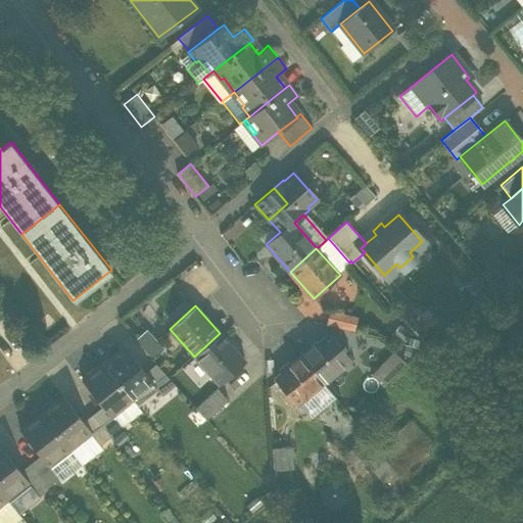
[(354,332),(358,319),(331,312),(327,325),(354,332)]
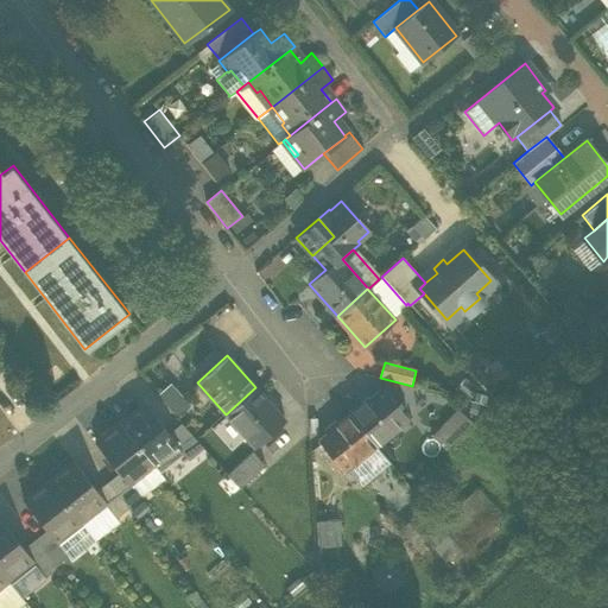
[(163,393),(175,407),(185,399),(175,384),(163,393)]
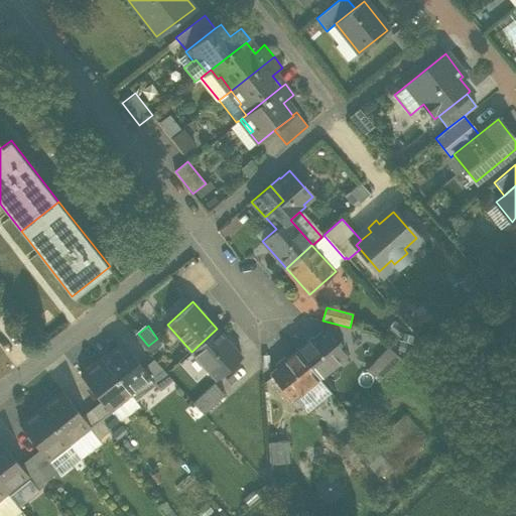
[(240,354),(217,329),(191,352),(214,377),(240,354)]
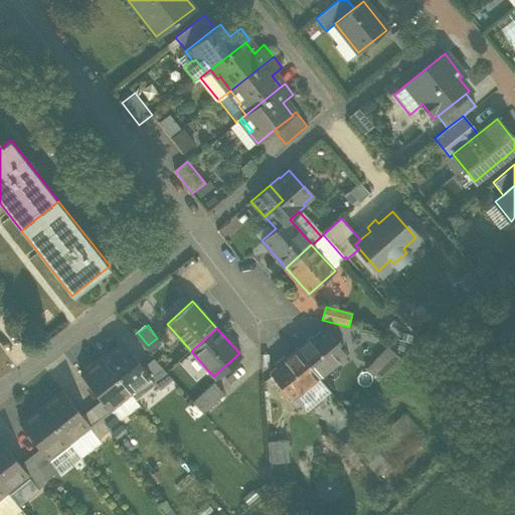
[(324,328),(297,351),(318,377),(346,355),(324,328)]
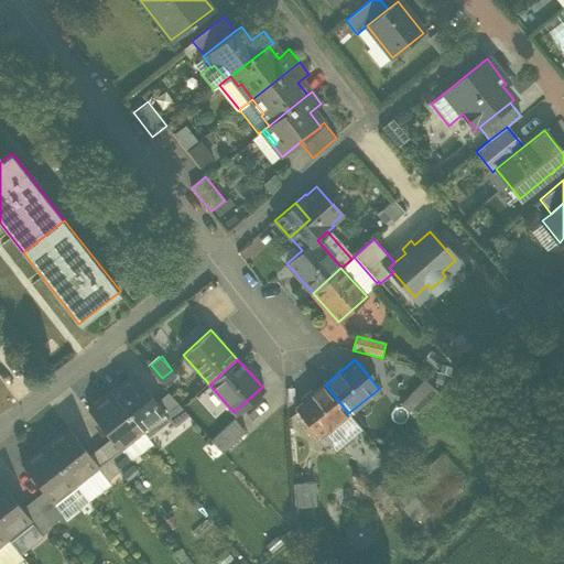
[(397,397),(414,414),(438,390),(420,372),(397,397)]
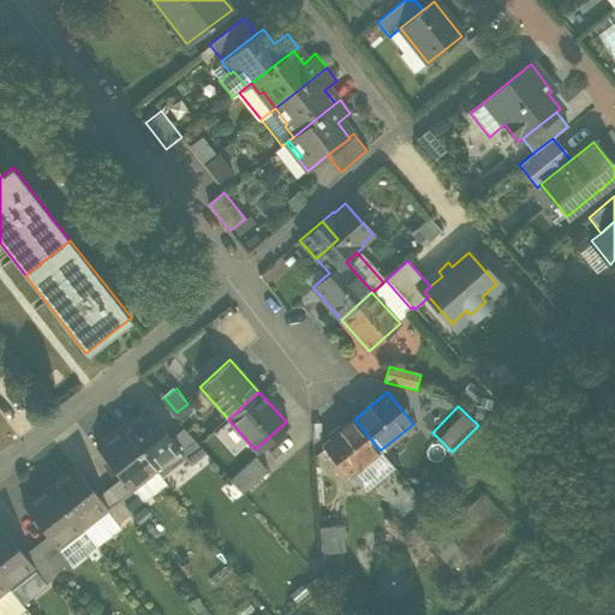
[(148,408),(121,429),(154,470),(178,451),(179,449),(172,440),(148,408)]
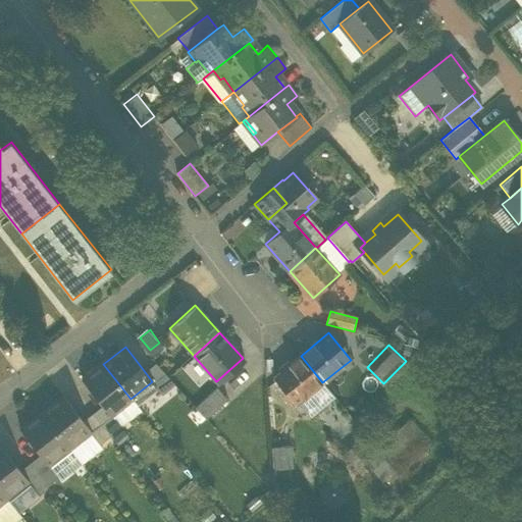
[(295,405),(322,382),(301,356),(273,378),(295,405)]
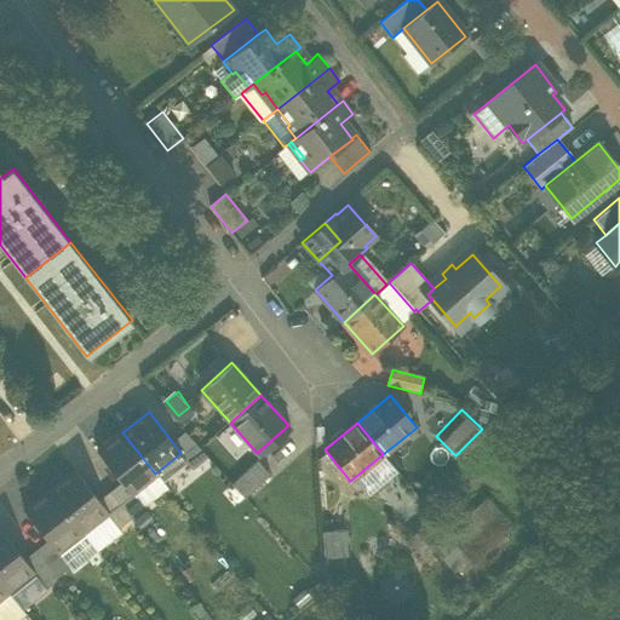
[(131,493),(155,474),(122,432),(97,453),(122,483),(130,493),(131,493)]
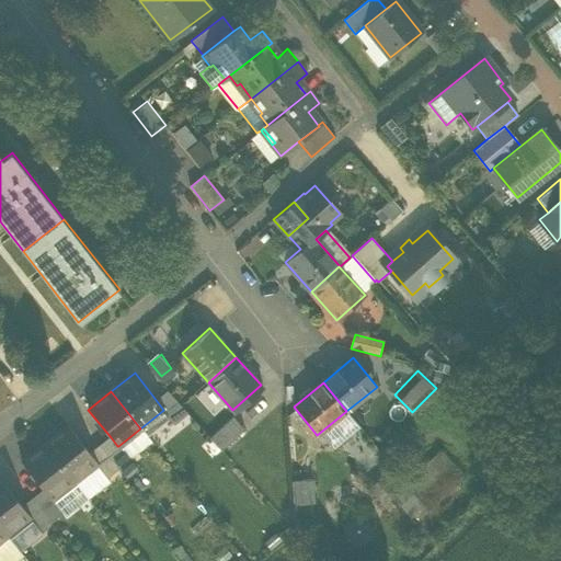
[(162,411),(173,424),(187,413),(182,407),(168,391),(157,401),(163,410),(162,411)]
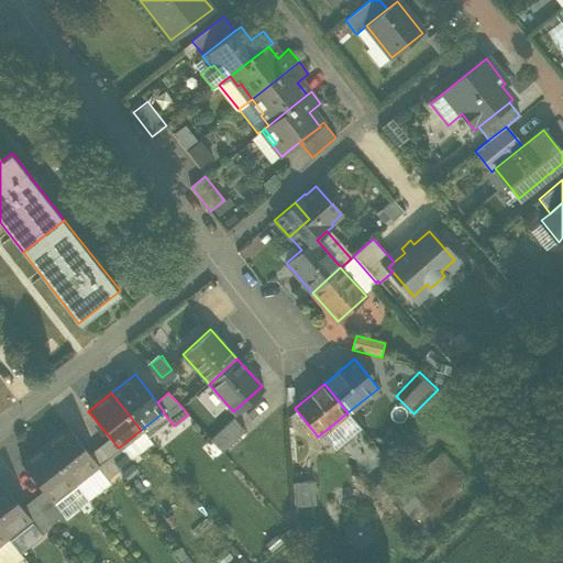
[(362,429),(348,412),(318,437),(331,453),(362,429)]
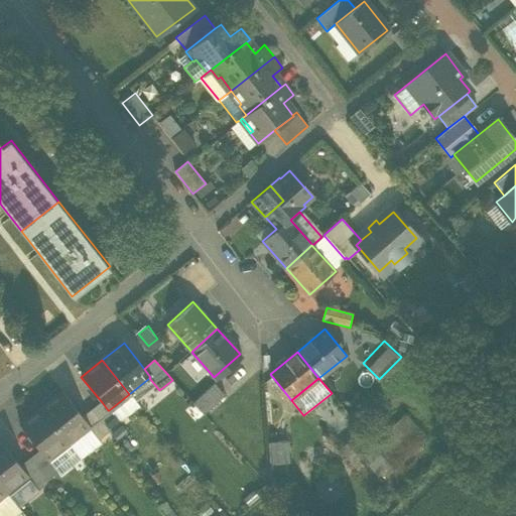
[(199,396),(210,409),(228,394),(216,381),(199,396)]
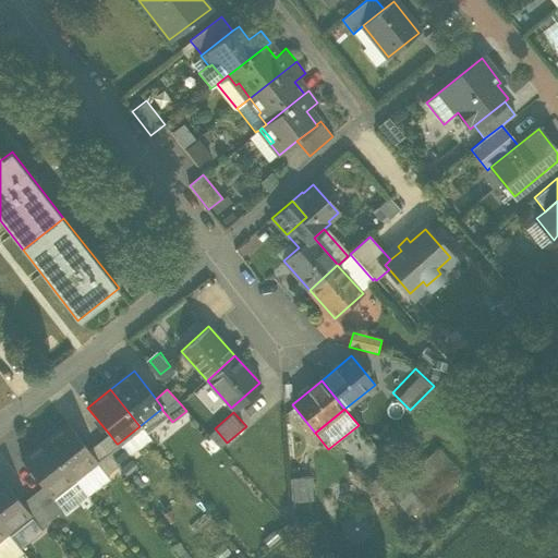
[(68,423),(45,441),(73,478),(95,461),(97,460),(89,451),(68,423)]
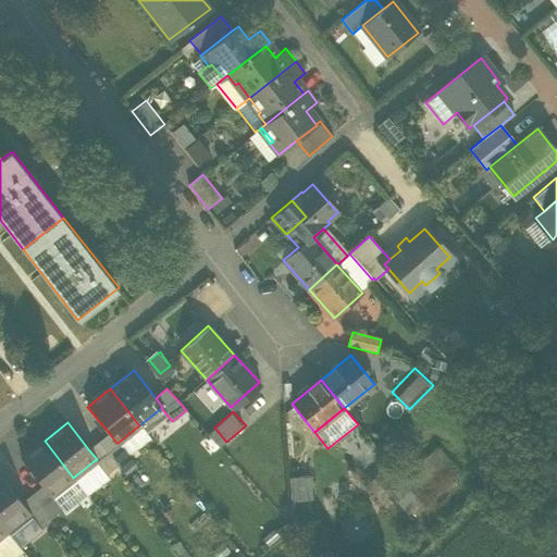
[(118,443),(126,454),(148,436),(139,425),(118,443)]
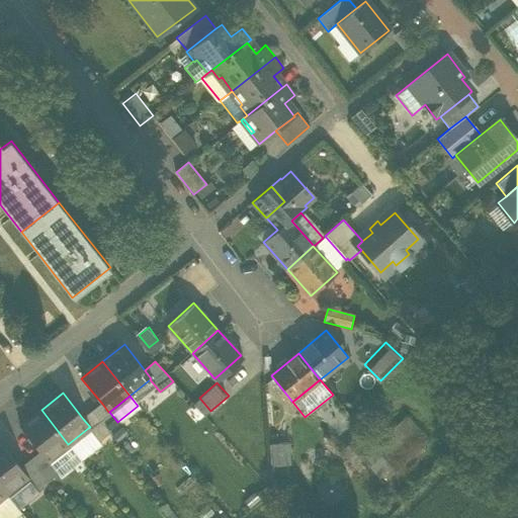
[(102,404),(92,411),(109,432),(119,424),(117,422),(109,412),(108,412),(102,404)]
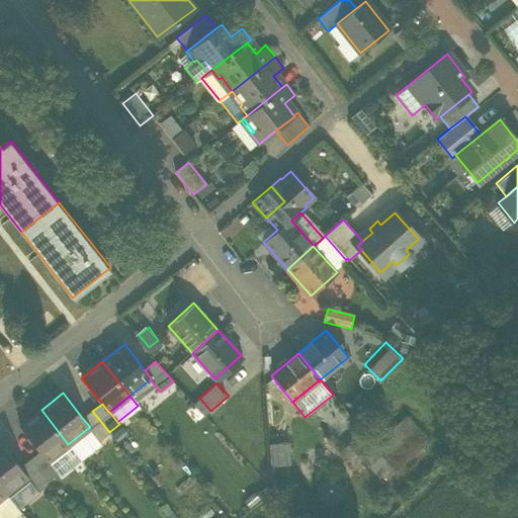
[(48,460),(68,444),(41,410),(20,427),(40,452),(47,460),(48,460)]
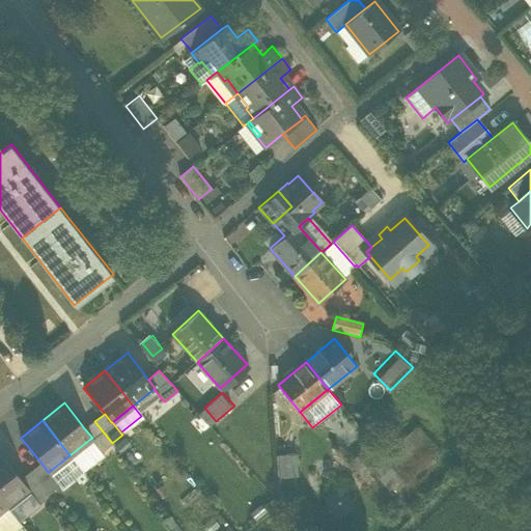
[(101,452),(112,443),(94,421),(85,429),(92,438),(90,439),(101,452)]
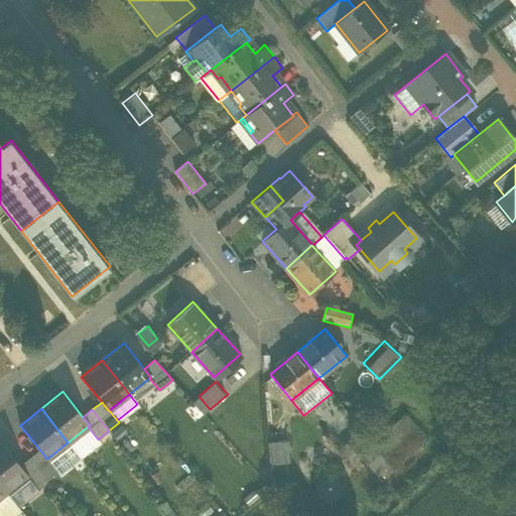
[(405,414),(373,443),(375,446),(374,447),(391,466),(394,470),(427,438),(405,414)]
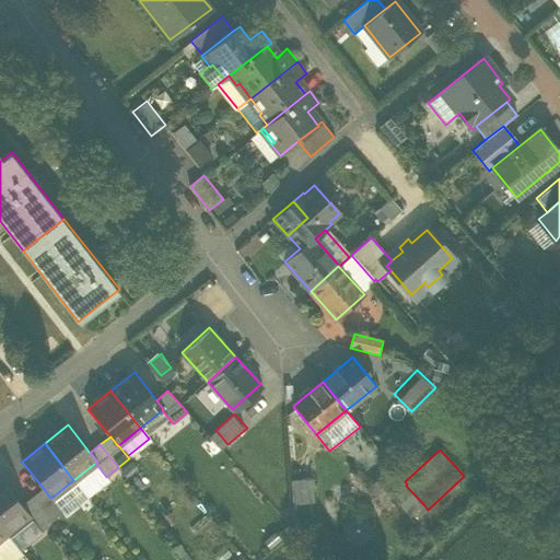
[(129,458),(118,467),(126,478),(137,469),(129,458)]
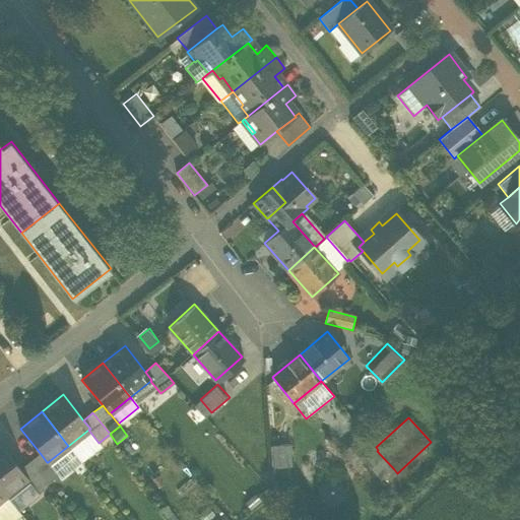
[(68,446),(80,461),(81,462),(102,446),(99,443),(88,430),(68,446)]
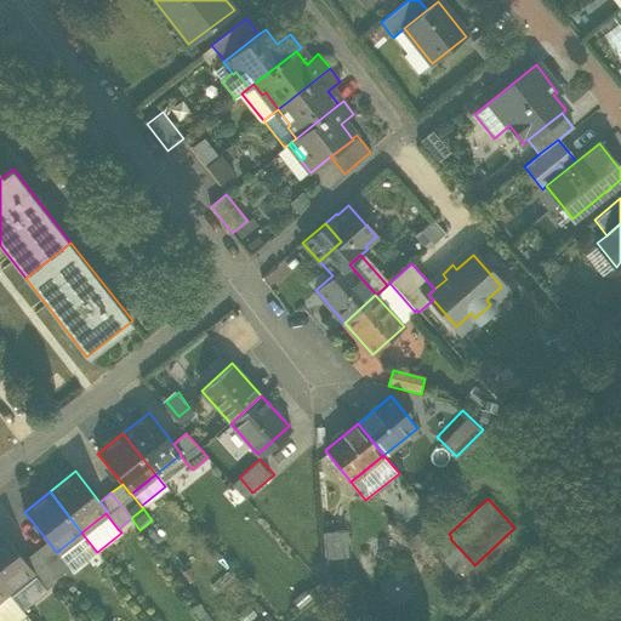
[(449,534),(433,518),(416,534),(433,553),(450,539),(451,537),(449,534)]
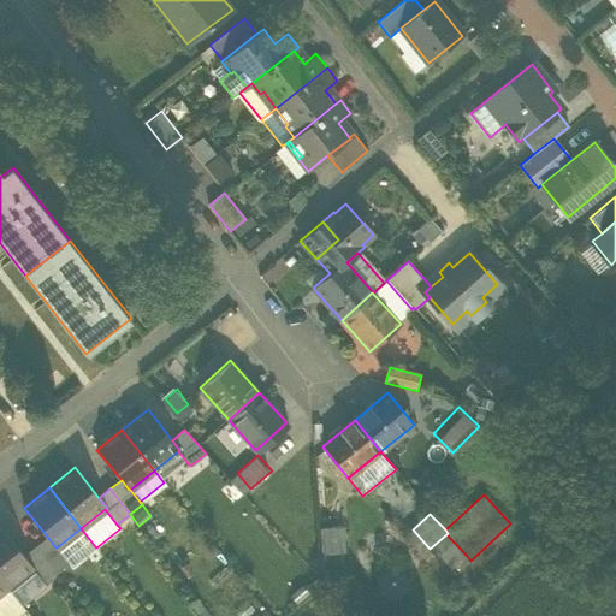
[(0,526),(0,578),(7,587),(31,568),(33,567),(25,557),(0,526)]
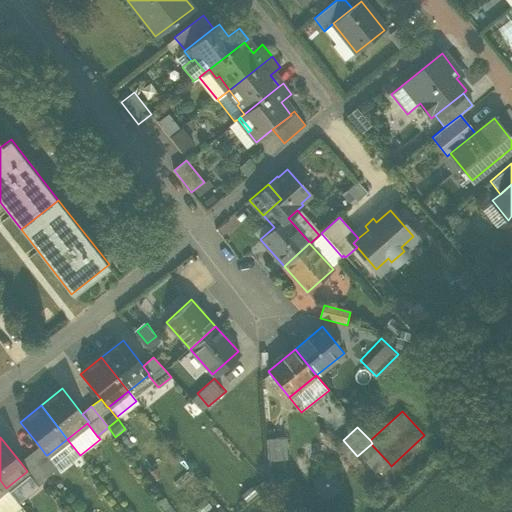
[(79,454),(67,439),(47,455),(57,467),(57,468),(59,470),(79,454)]
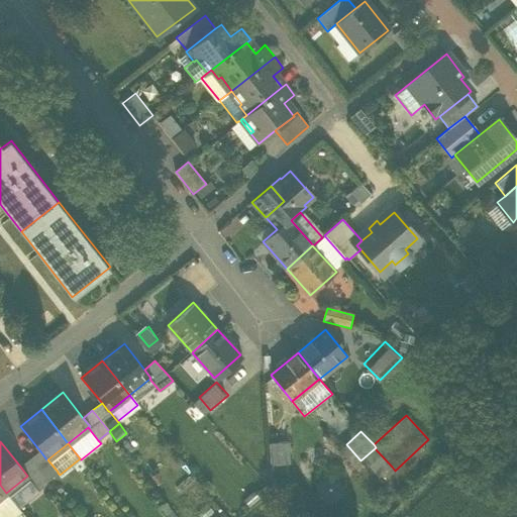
[(270,466),(289,466),(289,443),(269,443),(270,466)]
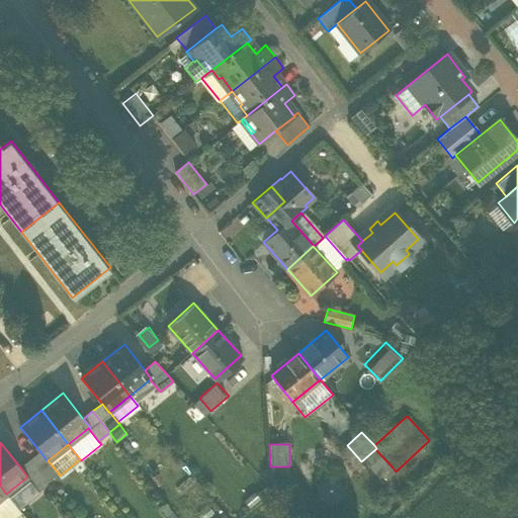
[(351,470),(361,461),(347,445),(337,454),(351,470)]
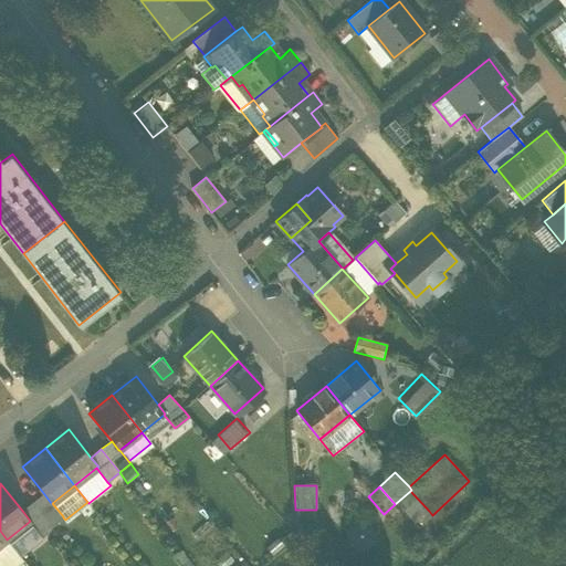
[(410,491),(395,504),(415,524),(429,511),(410,491)]
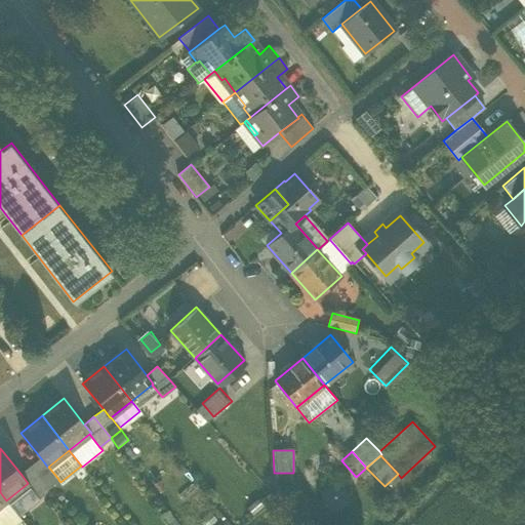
[(41,458),(31,467),(48,488),(58,480),(58,479),(48,467),(47,467),(41,458)]
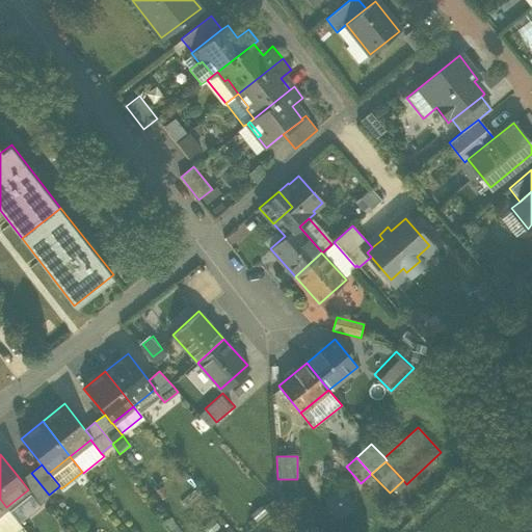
[(37,503),(49,495),(31,473),(22,481),(28,489),(27,490),(37,503)]
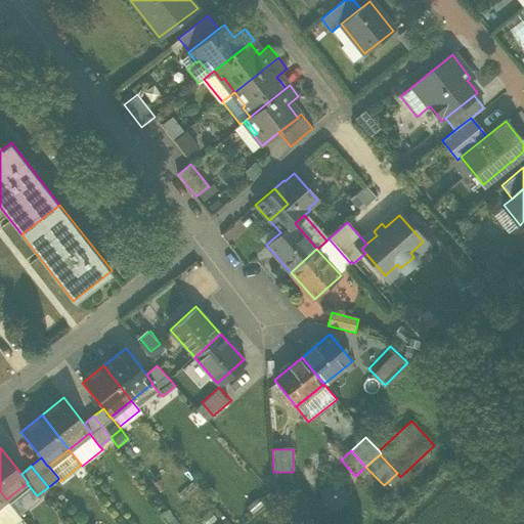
[(345,486),(332,481),(319,490),(321,506),(335,512),(347,503),(345,486)]
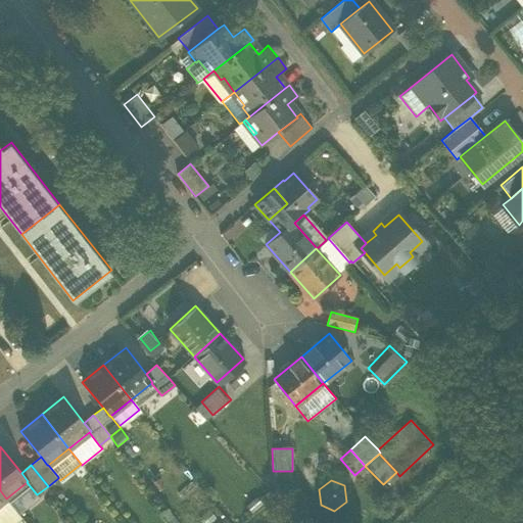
[(27,482),(6,498),(18,514),(39,497),(37,494),(27,482)]
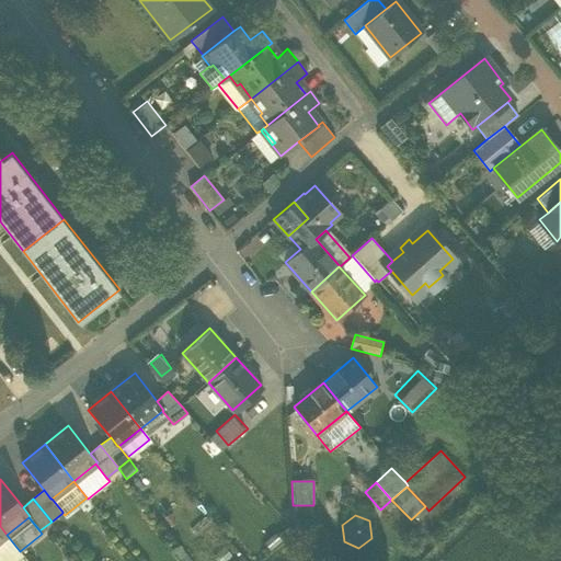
[(7,535),(0,539),(0,560),(7,560),(20,551),(7,535)]
